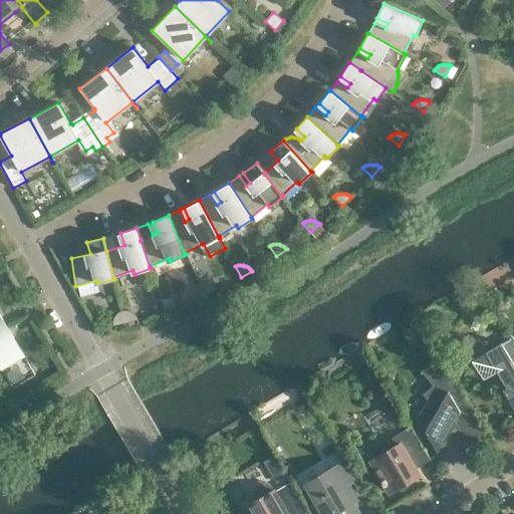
[(204,296),(215,290),(214,289),(212,287),(210,285),(208,284),(207,284),(204,283),(201,283),(198,284),(204,296)]
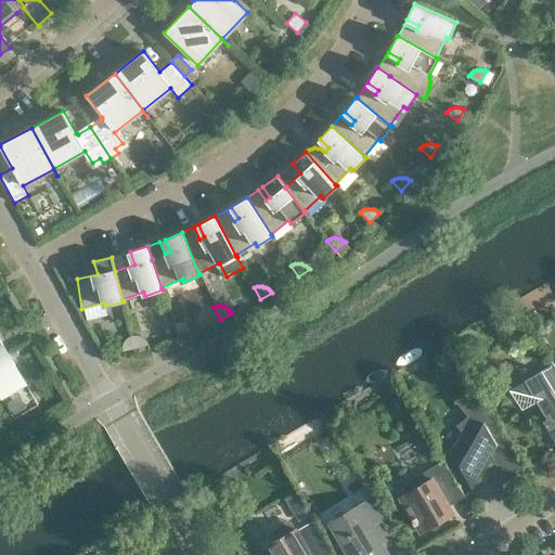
[(178,336),(191,331),(190,328),(189,327),(188,326),(186,325),(183,324),(181,323),(180,323),(177,322),(175,323),(173,323),(178,336)]
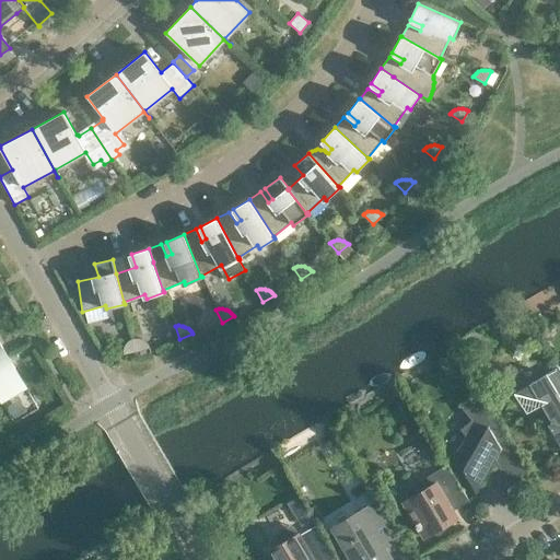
[(137,352),(133,338),(131,339),(129,341),(128,342),(126,345),(125,346),(125,347),(124,349),(124,350),(124,351),(124,353),(124,354),(137,352)]
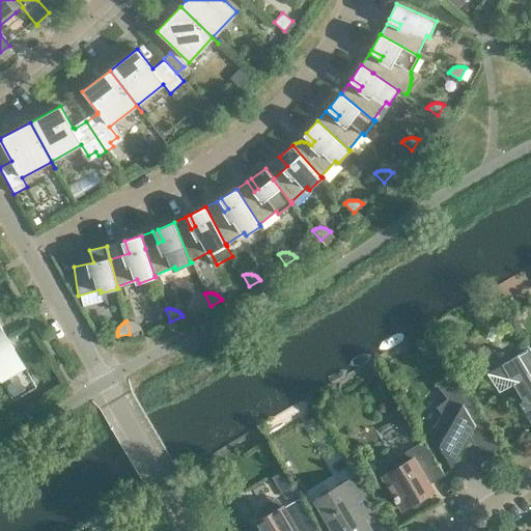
[(130,320),(127,320),(130,334),(142,330),(141,328),(140,327),(140,326),(139,325),(138,324),(137,323),(135,323),(133,322),(130,320)]
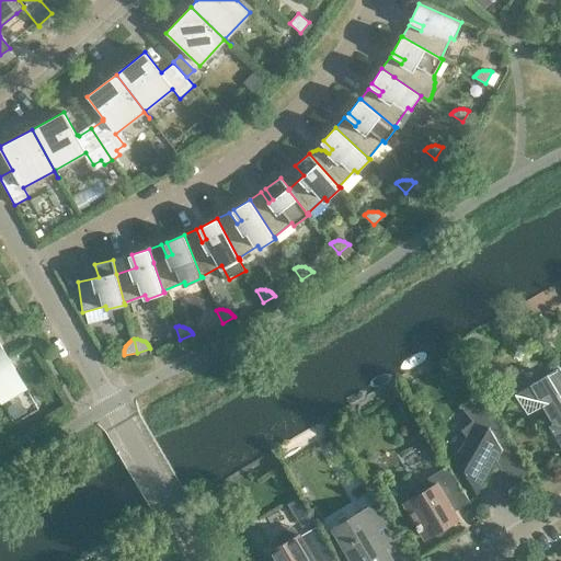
[(38,410),(7,356),(0,359),(0,397),(15,423),(38,410)]
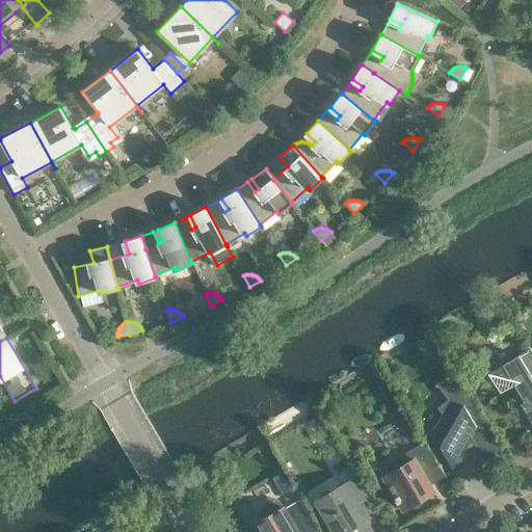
[(531,351),(526,342),(526,343),(529,349),(488,373),(500,394),(514,386),(524,401),(521,403),(531,423),(531,351)]
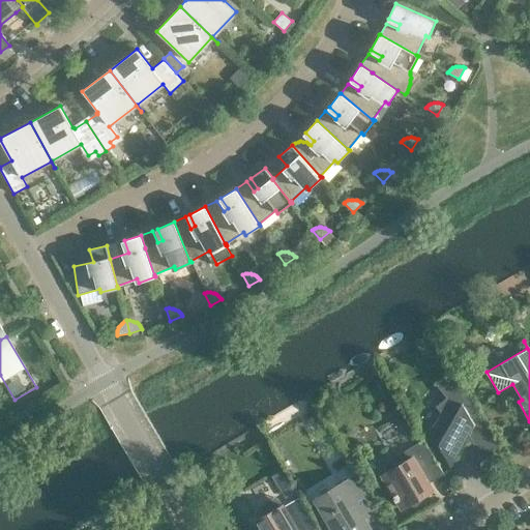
[(500,447),(455,372),(436,384),(436,385),(437,385),(447,399),(436,407),(441,413),(433,427),(445,434),(439,445),(451,466),(469,435),(479,458),(479,459),(500,447)]
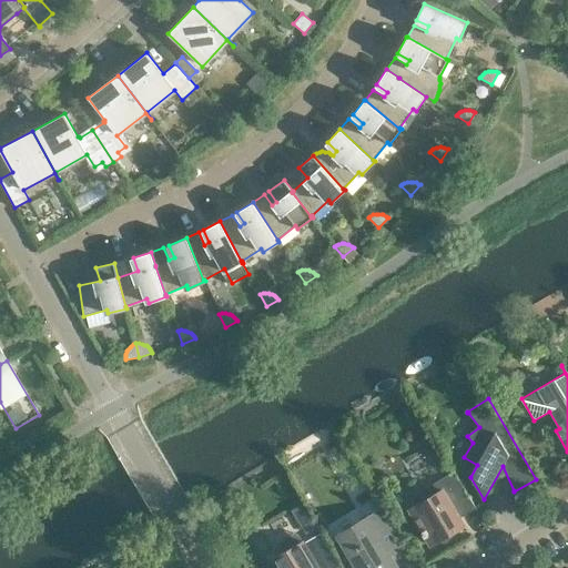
[(459,518),(476,508),(454,472),(433,484),(433,485),(424,500),(409,509),(414,517),(414,526),(415,528),(416,530),(419,531),(422,530),(422,534),(424,538),(426,537),(430,546),(436,543),(445,543),(447,541),(449,539),(450,537),(450,534),(456,530),(453,525),(460,520),(459,518)]
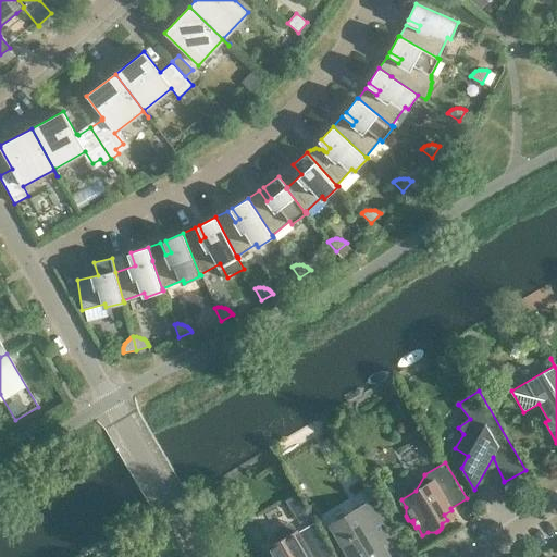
[(374,499),(330,525),(347,556),(391,556),(392,556),(387,549),(399,542),(374,499)]
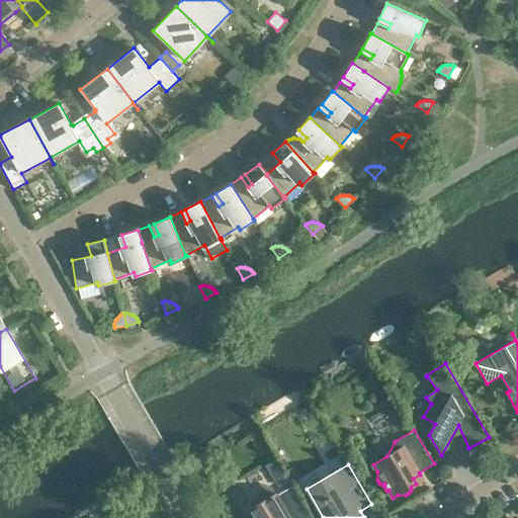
[(291,468),(284,473),(291,484),(298,480),(291,468)]
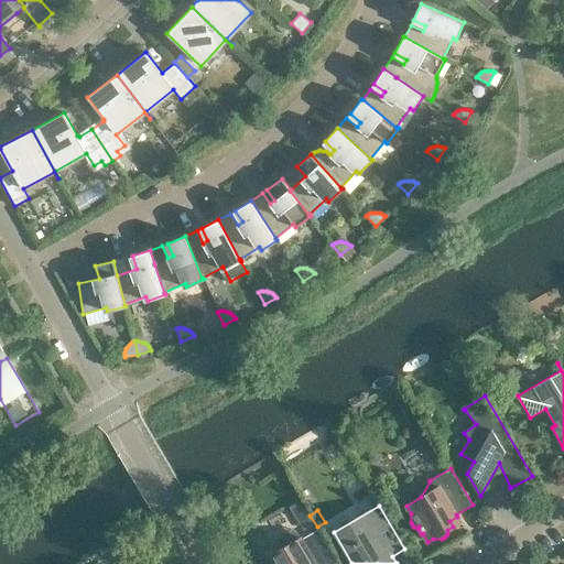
[(307,514),(296,521),(303,532),(314,525),(307,514)]
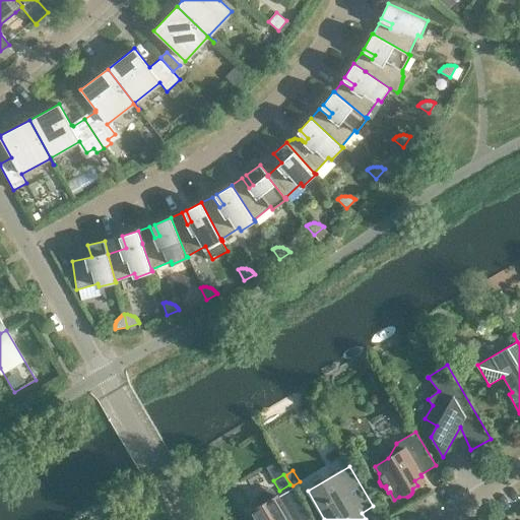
[(309,519),(312,519),(294,489),(278,497),(277,495),(275,496),(273,494),(269,493),(266,494),(263,496),(263,500),(263,503),(249,512),(253,519),(309,519)]
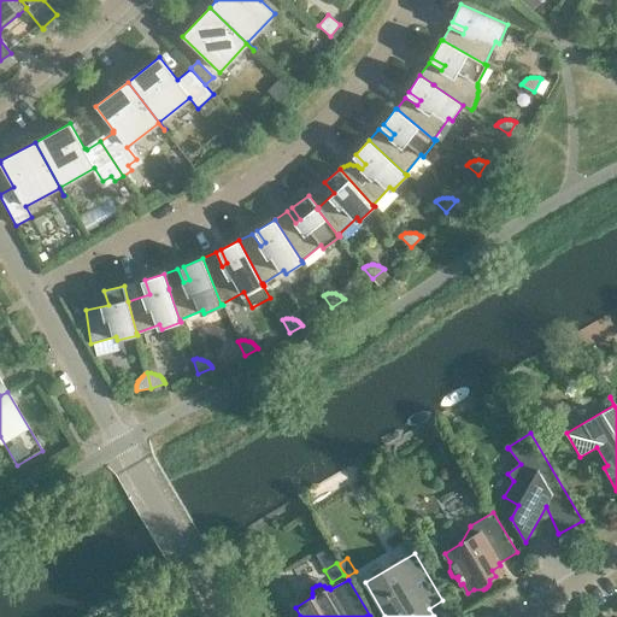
All buildings are outlined.
